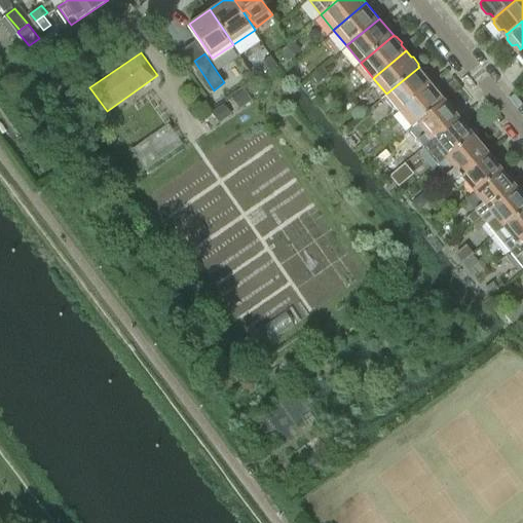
[(273,57),(267,61),(272,67),(278,63),(277,62),(273,57)]
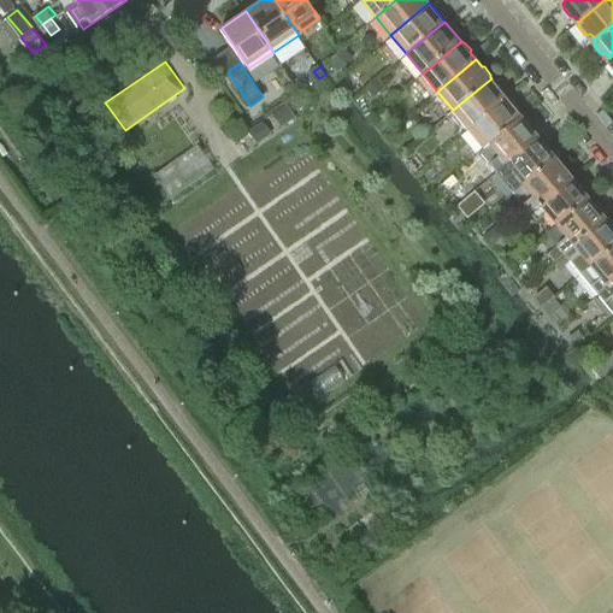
[(491,78),(453,110),(469,128),(507,96),(491,78)]
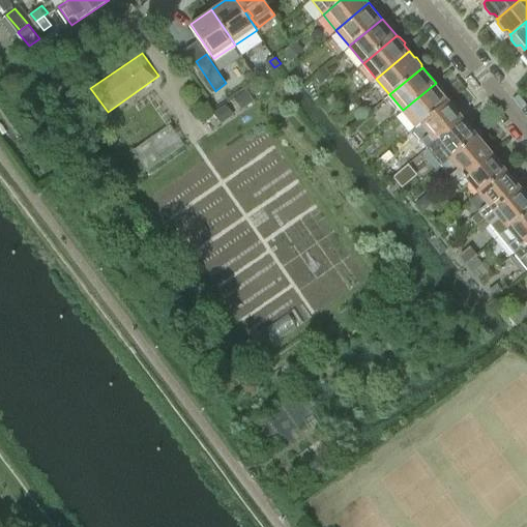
[(436,83),(403,110),(416,126),(421,122),(448,99),(436,83)]
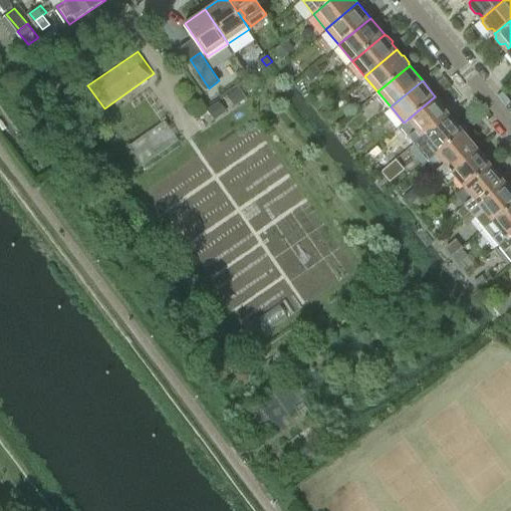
[(435,96),(409,118),(417,129),(409,136),(414,143),(449,113),(435,96)]
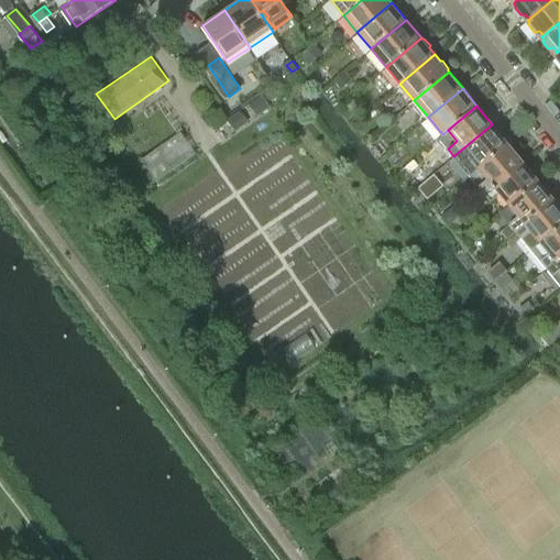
[(469,174),(507,142),(492,124),(453,156),(469,174)]
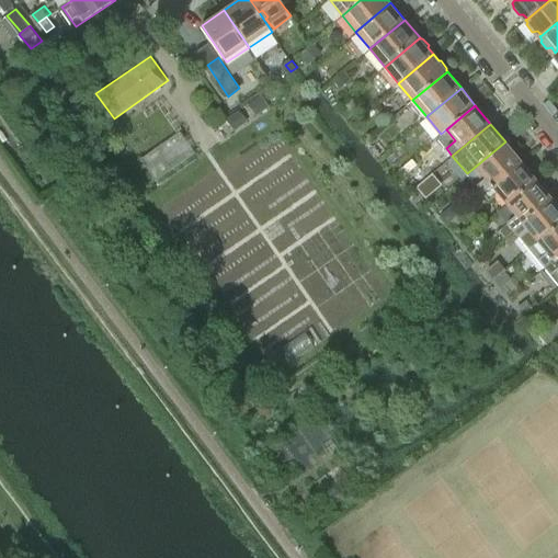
[(144,152),(157,175),(198,151),(185,128),(144,152)]
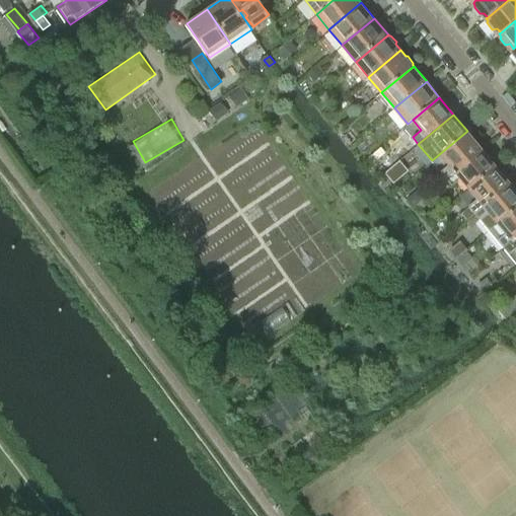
[(447,178),(482,149),(467,131),(432,160),(447,178)]
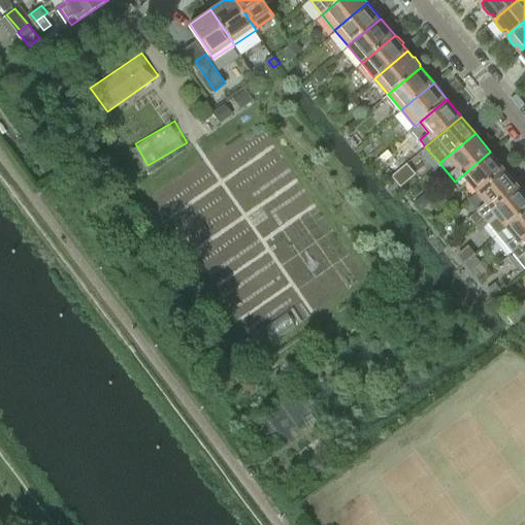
[(490,152),(455,182),(460,188),(468,181),(478,191),(504,168),(490,152)]
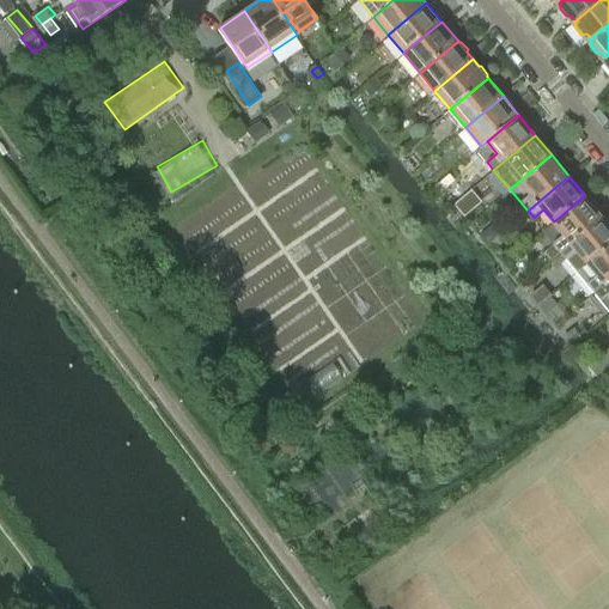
[(472,190),(456,203),(464,213),(480,201),(472,190)]
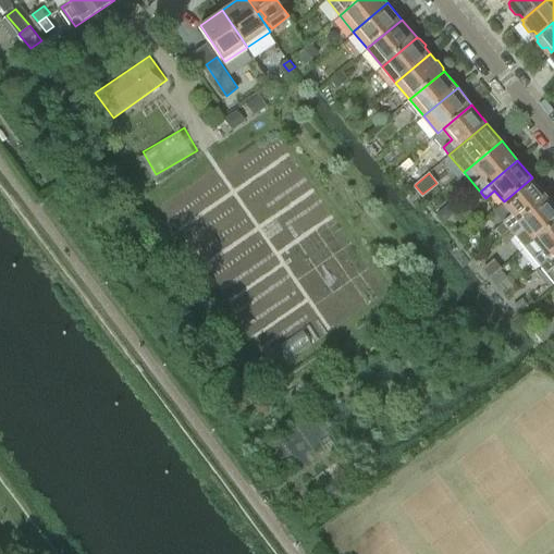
[(532,177),(504,201),(513,212),(504,221),(509,228),(548,196),(532,177)]
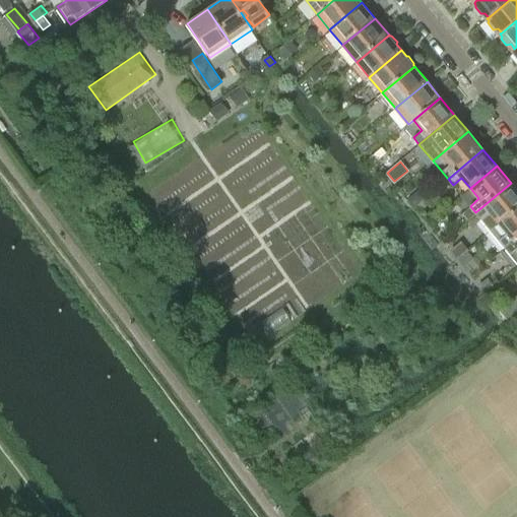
[(516,189),(511,183),(475,212),(490,230),(498,222),(516,206),(516,189)]
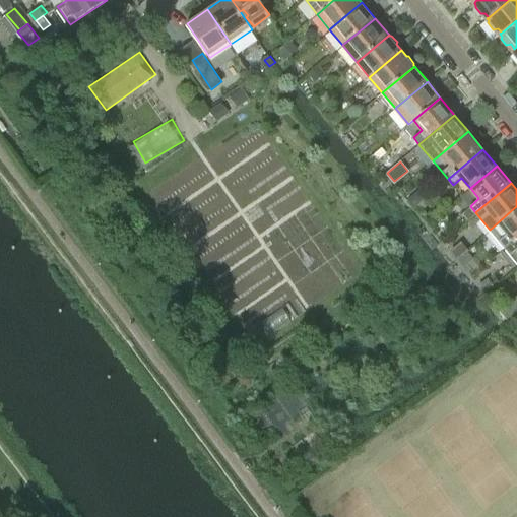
[(470,206),(463,211),(468,218),(475,212),(470,206)]
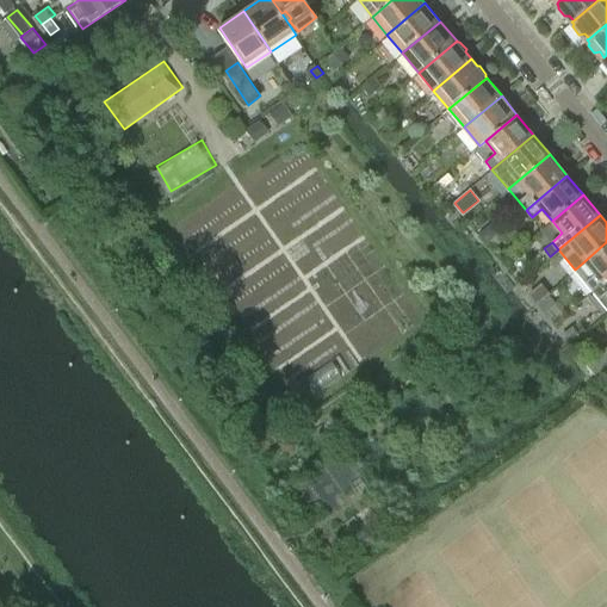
[(606,242),(584,261),(595,273),(586,282),(592,290),(606,278),(606,242)]
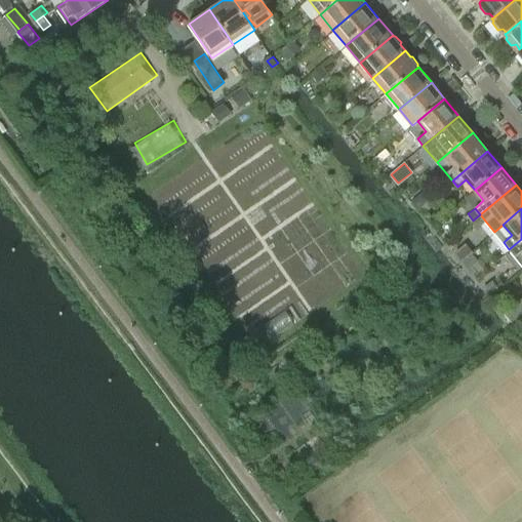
[(521,239),(509,249),(521,265),(521,239)]
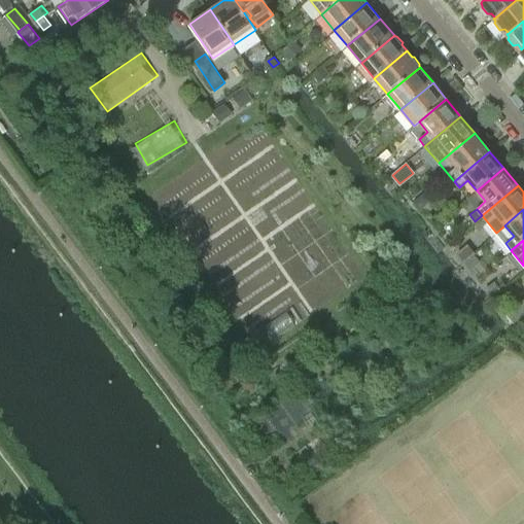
[(467,241),(456,249),(464,258),(475,249),(467,241)]
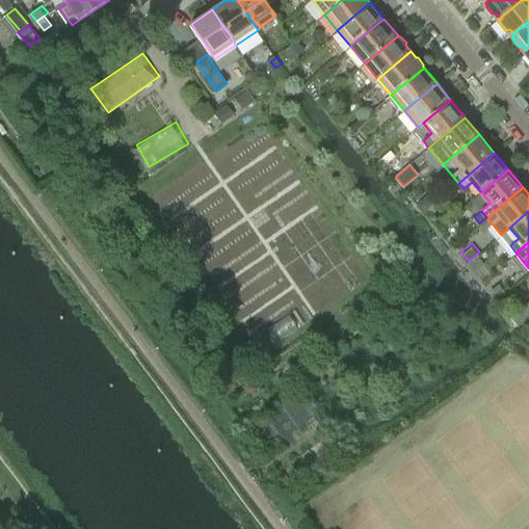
[(479,259),(471,265),(479,274),(486,268),(479,259)]
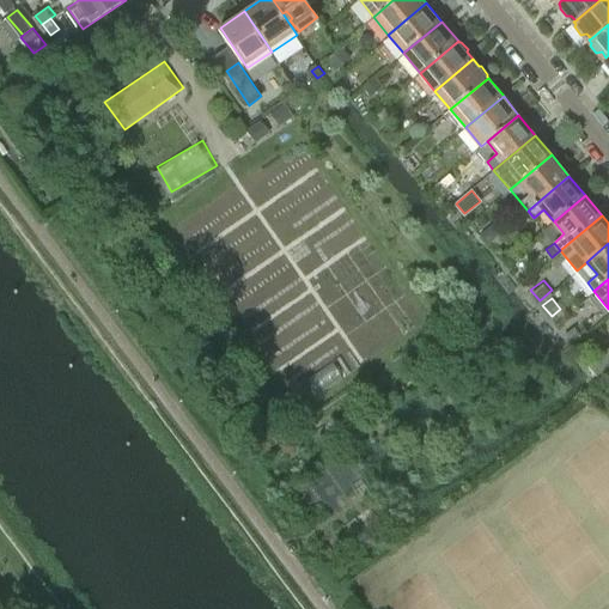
[(608,347),(590,363),(600,375),(608,366),(608,347)]
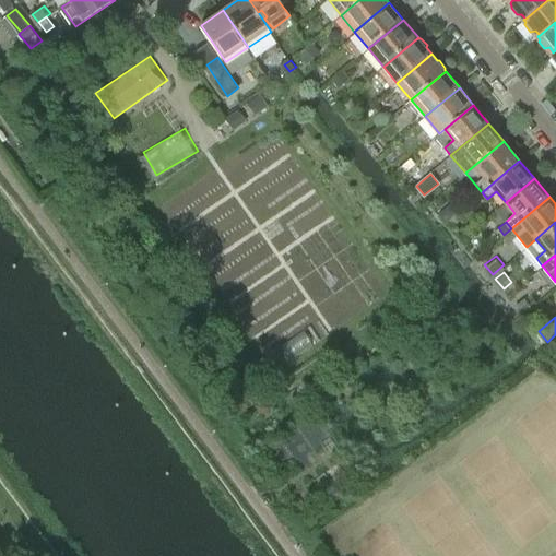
[(336,460),(349,477),(358,471),(346,453),(336,460)]
